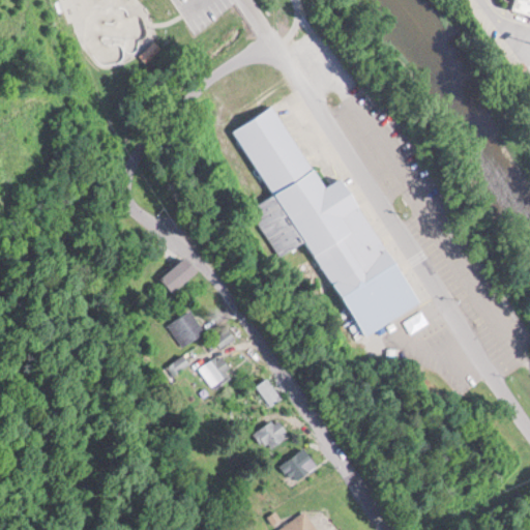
[(529,15),(529,0),(514,0),(512,10),(529,15)]
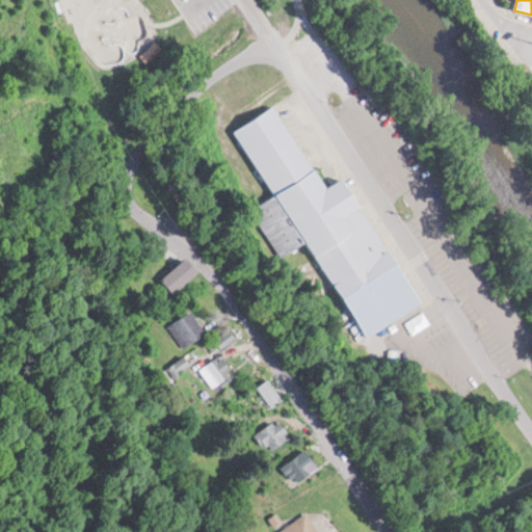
[(423,304),(350,175),(326,188),(280,104),(235,129),(273,196),(251,209),(278,257),(310,239),(365,338),(423,304)]
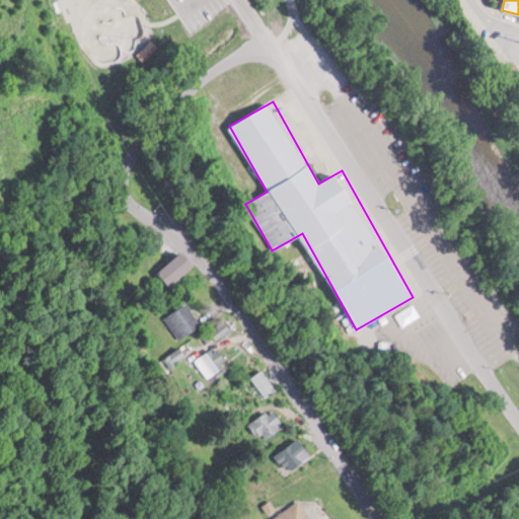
[(196,265),(184,249),(157,270),(168,285),(196,265)]
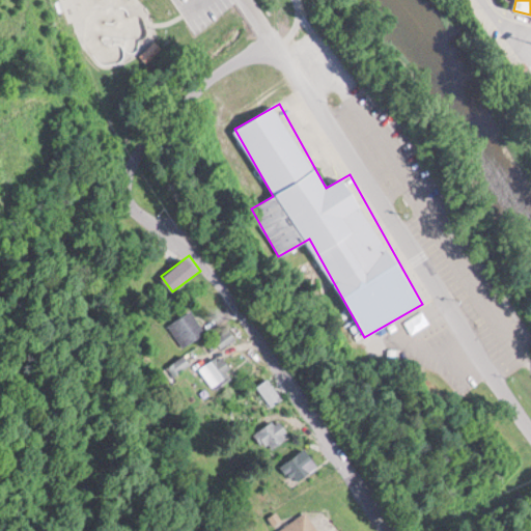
[(182,346),(206,334),(195,309),(169,322),(182,346)]
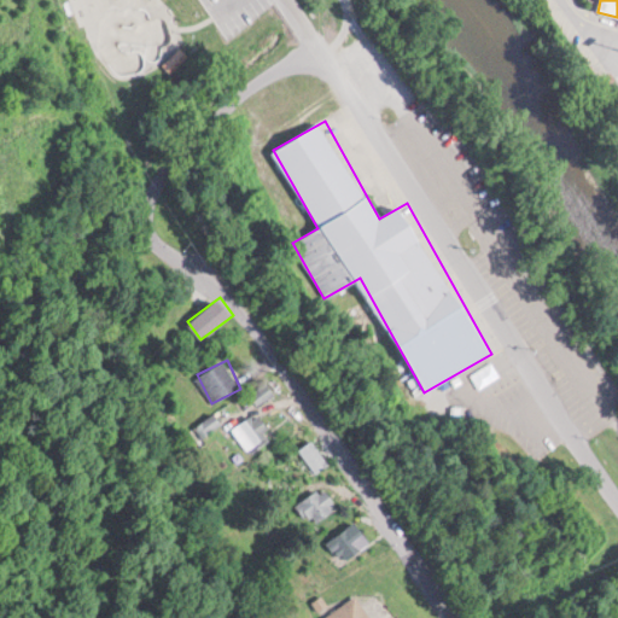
[(232,429),(250,452),(274,433),(256,410),(232,429)]
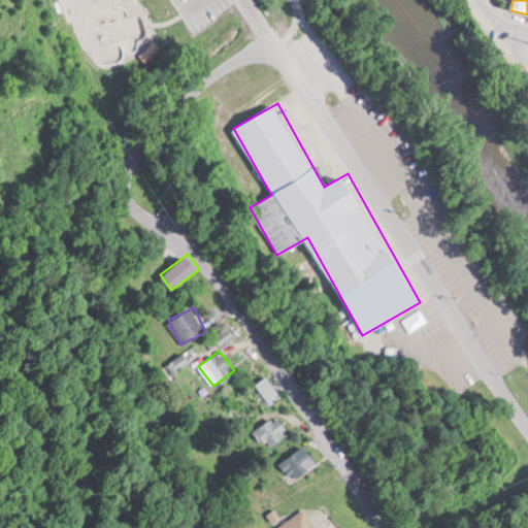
[(282,395),(268,374),(256,383),(269,404),(282,395)]
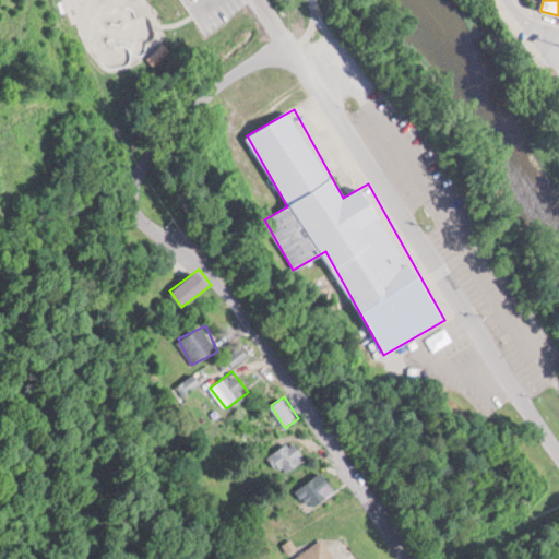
[(306,509),(337,491),(325,471),(295,488),(306,509)]
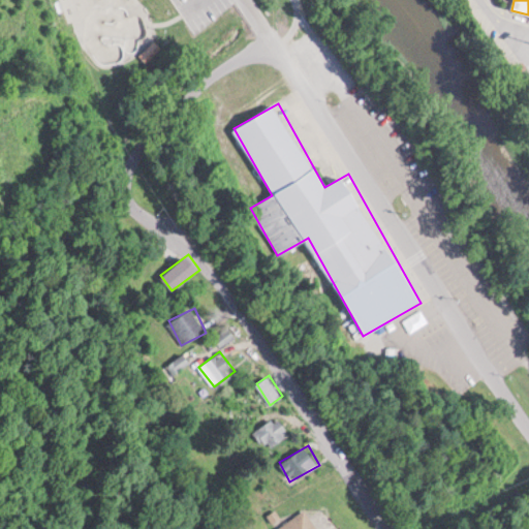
[(322,528),(308,507),(278,527),(279,528),(322,528)]
